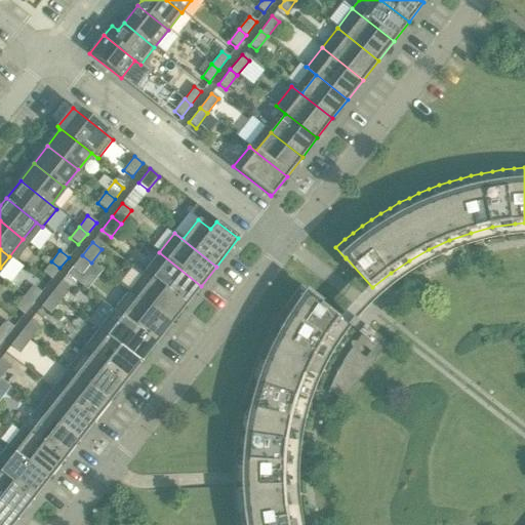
[(201,286),(159,252),(144,272),(186,305),(201,286)]
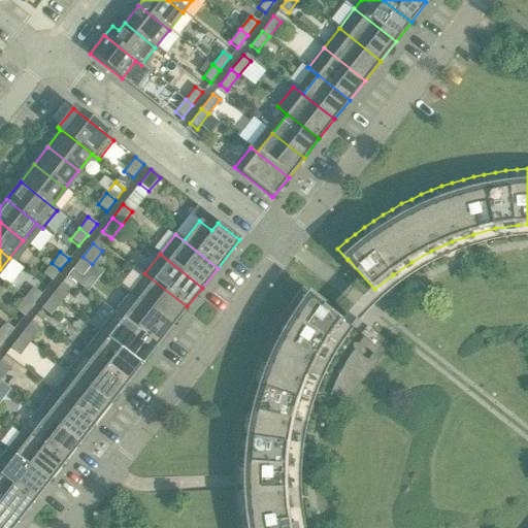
[(81,276),(92,264),(83,257),(72,269),(81,276)]
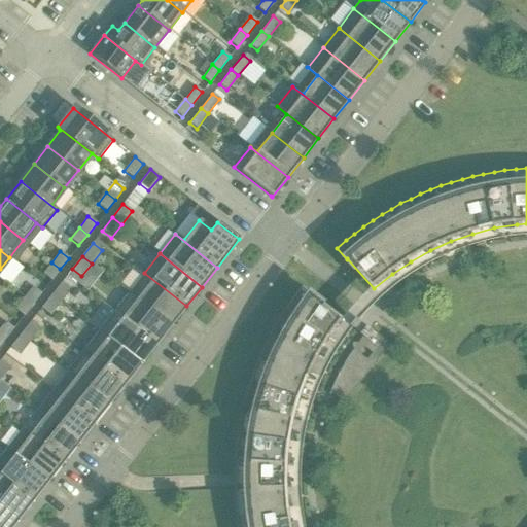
[(51,280),(60,269),(51,262),(42,274),(51,280)]
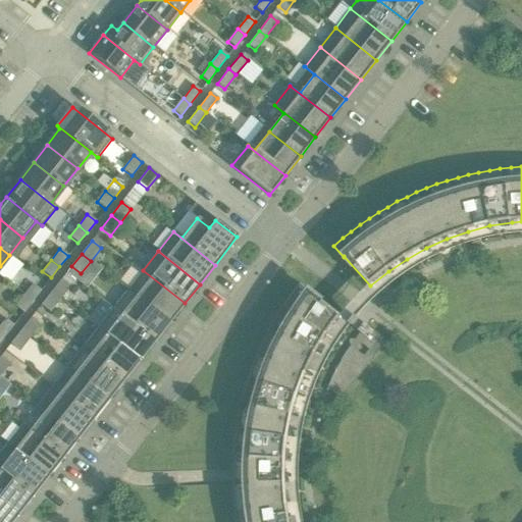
[(185,303),(143,270),(127,290),(169,322),(185,303)]
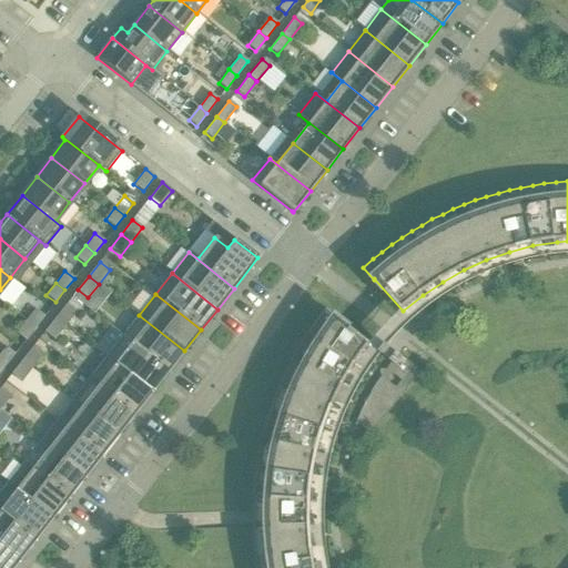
[(66,326),(77,312),(67,304),(56,318),(66,326)]
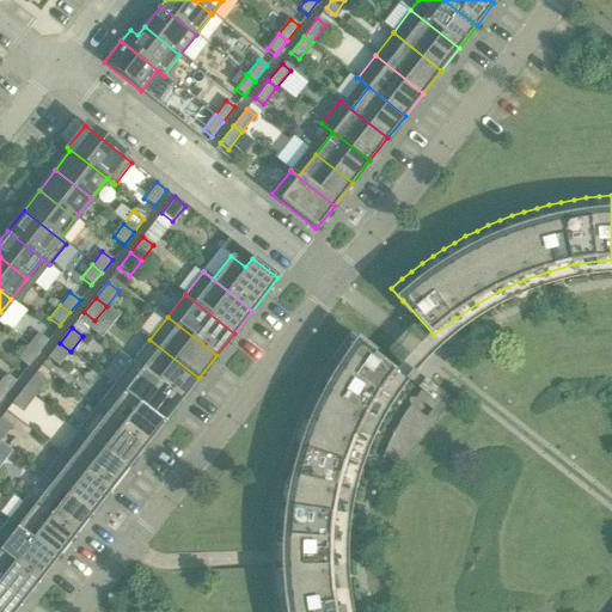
[(363,472),(385,422),(398,401),(409,409),(403,418),(398,428),(392,438),(387,448),(384,458),(385,459),(385,458),(402,464),(452,402),(453,402),(453,401),(429,381),(423,390),(415,383),(365,342),(350,331),(335,353),(328,363),(314,385),(304,408),(294,432),(286,456),(280,481),(275,506),(273,524),(271,542),(271,550),(271,560),(271,568),(273,582),(274,594),(275,607),(275,611),(357,611),(352,580),(353,526),(363,472)]
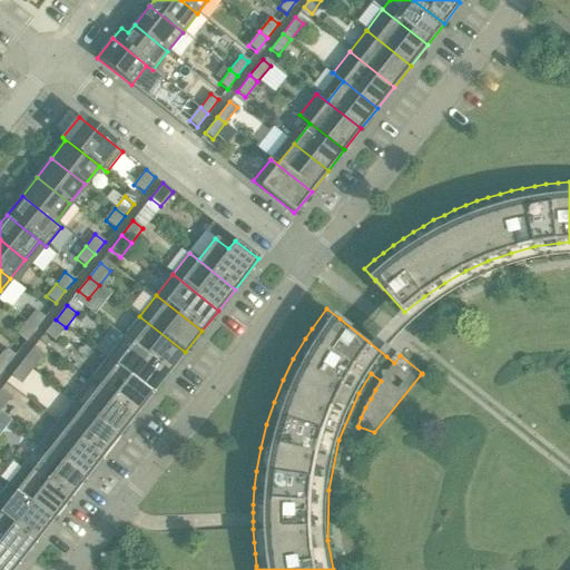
[(35,330),(45,317),(35,310),(26,322),(35,330)]
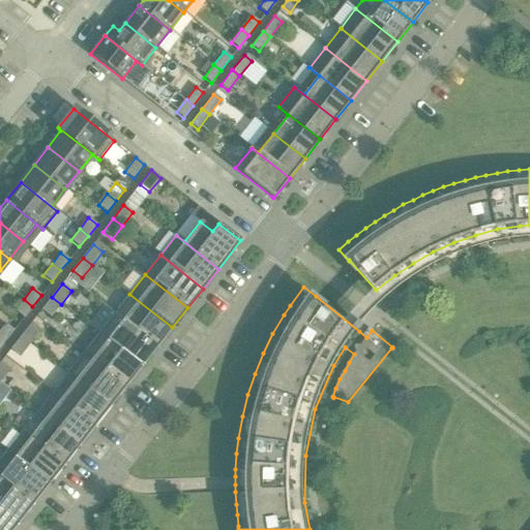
[(172,327),(129,294),(114,314),(156,347),(172,327)]
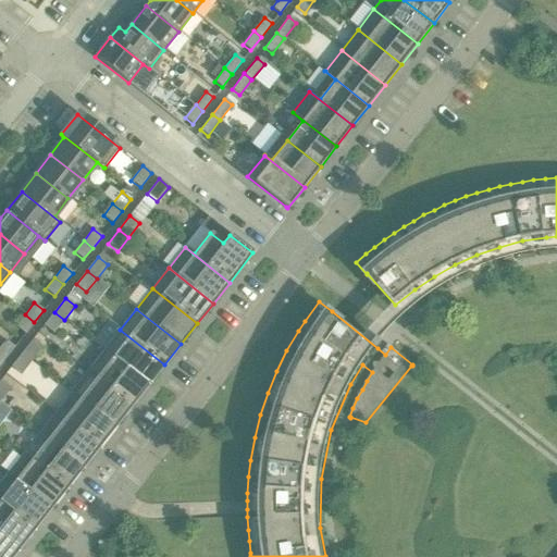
[(53,333),(64,320),(54,312),(44,325),(53,333)]
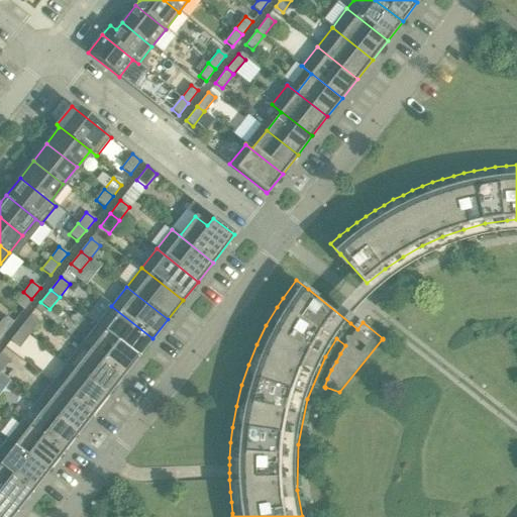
[(23,310),(31,299),(23,292),(14,303),(23,310)]
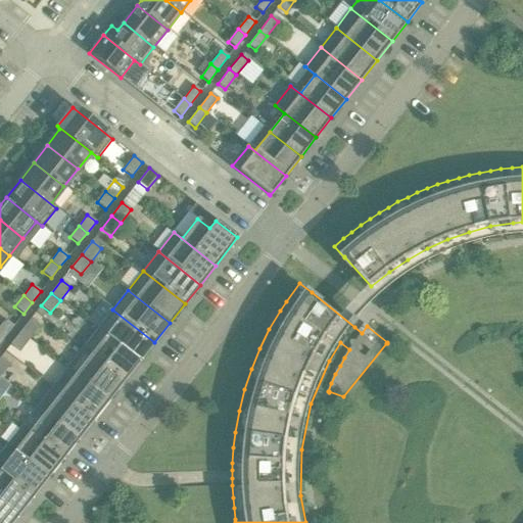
[(154,342),(112,310),(97,329),(139,362),(154,342)]
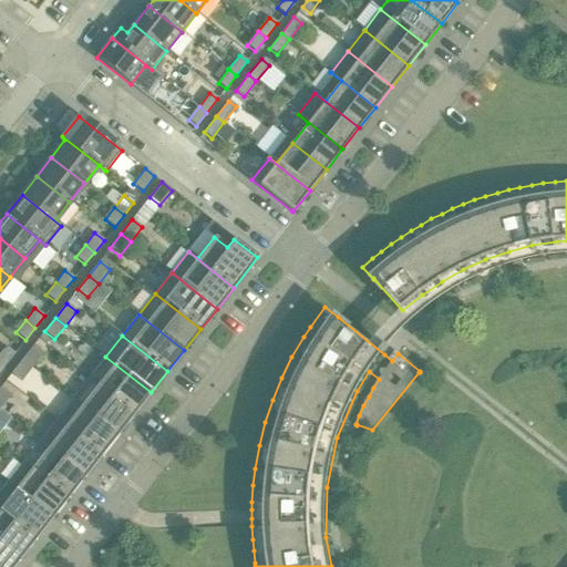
[(0,361),(4,366),(14,353),(4,346),(0,351),(0,361)]
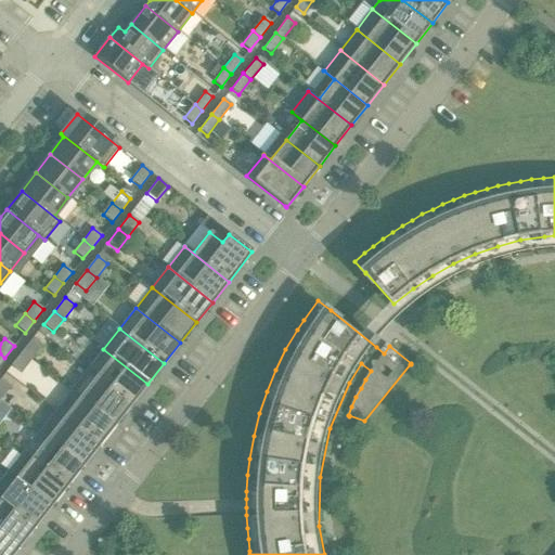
[(42,346),(33,338),(22,352),(31,360),(42,346)]
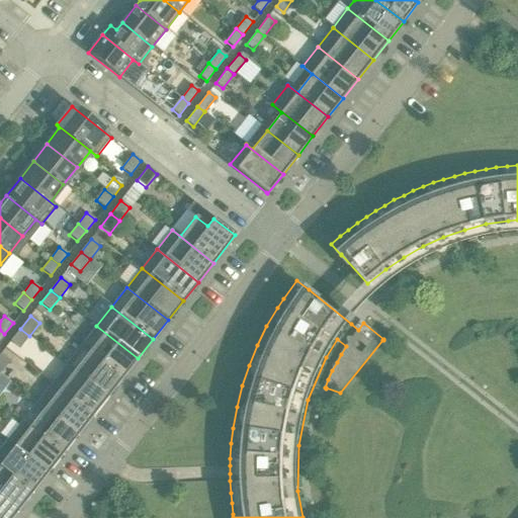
[(138,358),(96,326),(81,345),(122,378),(138,358)]
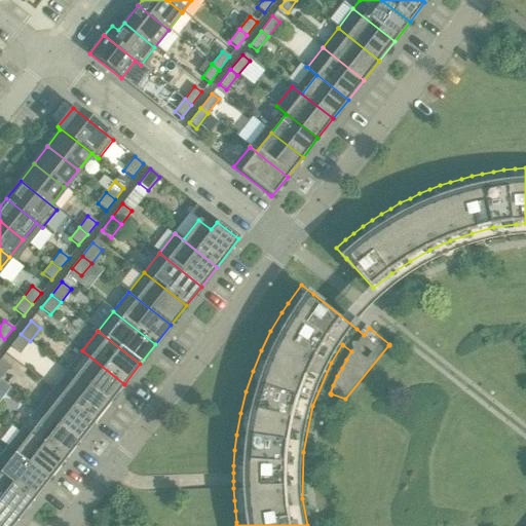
[(20,353),(30,341),(21,334),(10,346),(20,353)]
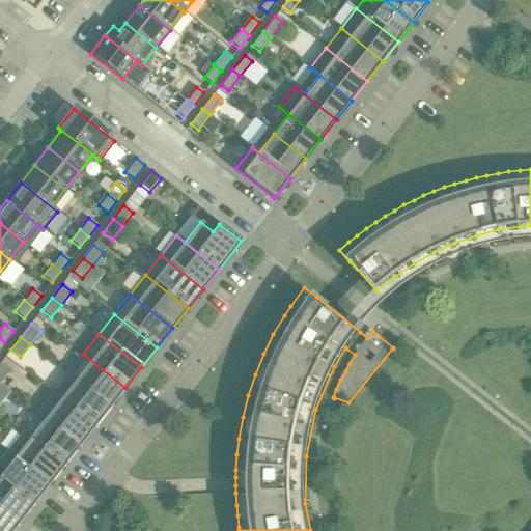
[(126,388),(83,354),(67,373),(110,407),(126,388)]
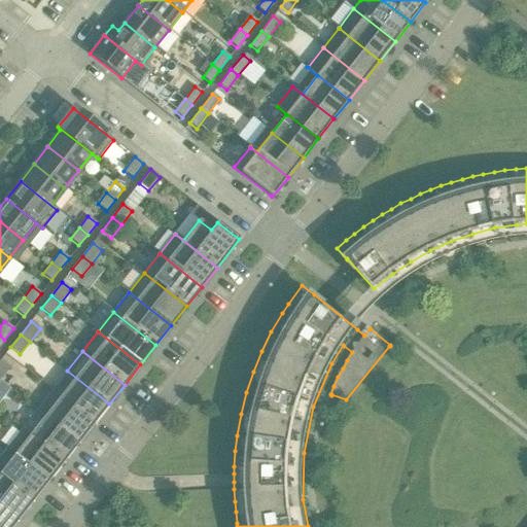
[(0,379),(9,367),(0,359),(0,379)]
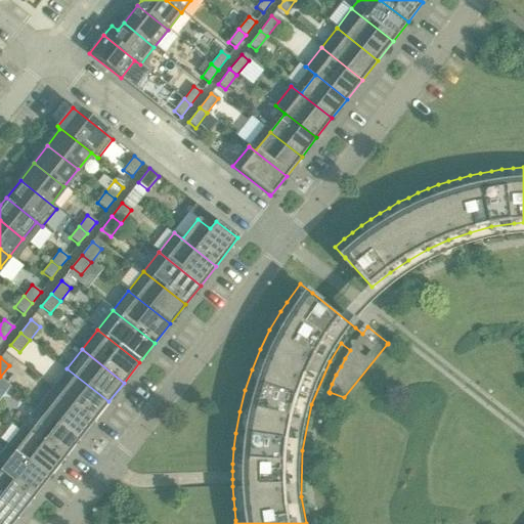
[(108,401),(67,368),(51,388),(93,421),(108,401)]
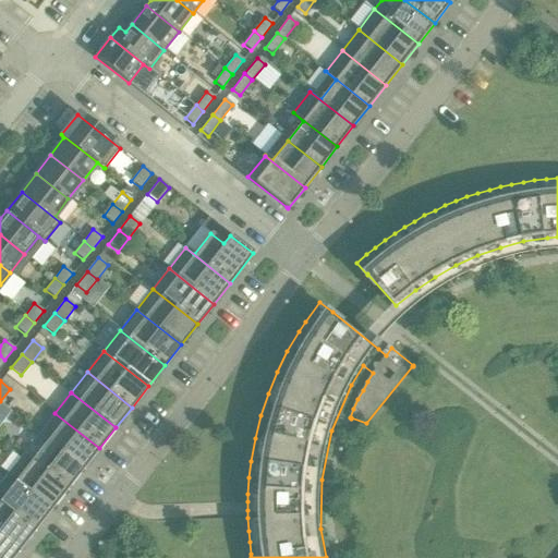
[(99,448),(55,413),(38,434),(83,469),(99,448)]
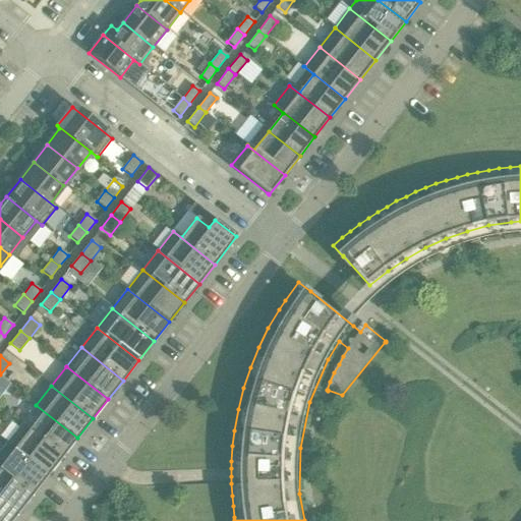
[(77,438),(36,405),(44,412),(30,429),(21,423),(20,424),(62,457),(77,438)]
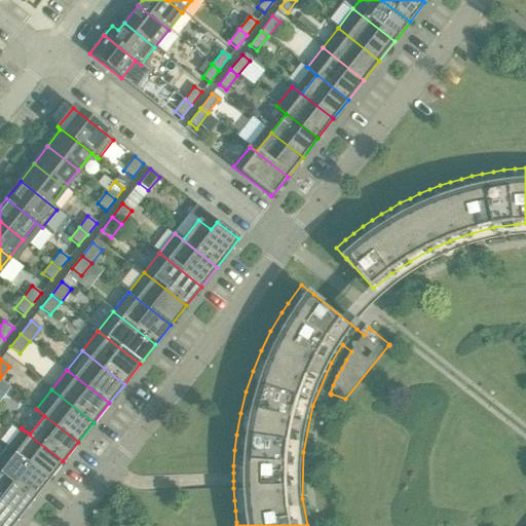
[(63,461),(21,428),(6,448),(47,481),(63,461)]
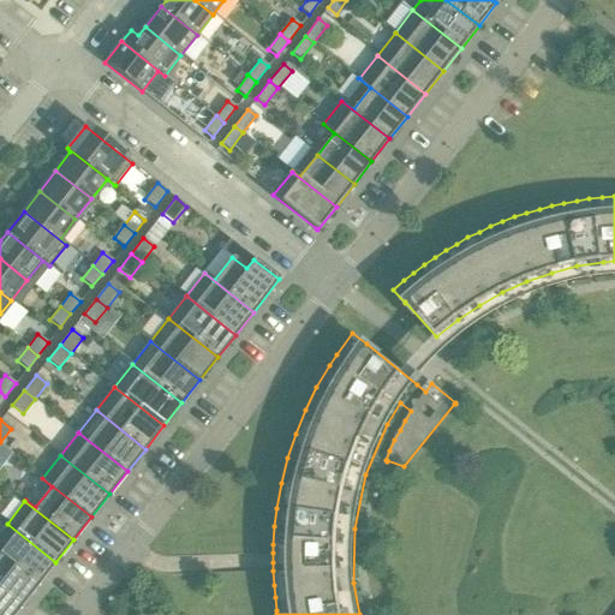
[(55,562),(7,524),(0,531),(0,555),(37,585),(55,562)]
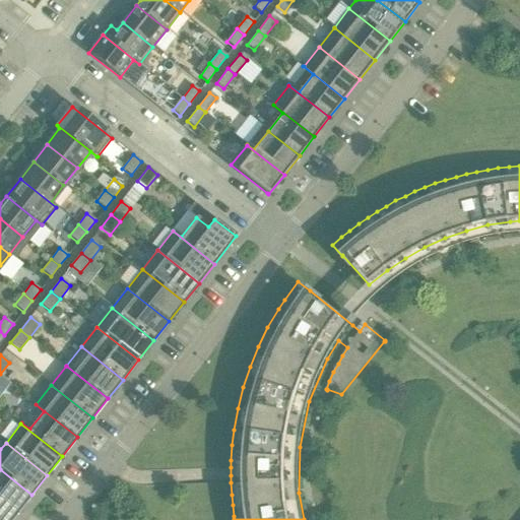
[(31,495),(0,469),(0,501),(16,514),(31,495)]
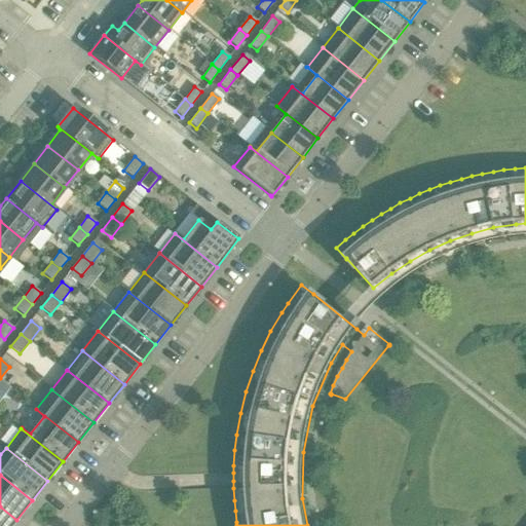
[(11,525),(16,520),(0,506),(0,525),(11,525)]
